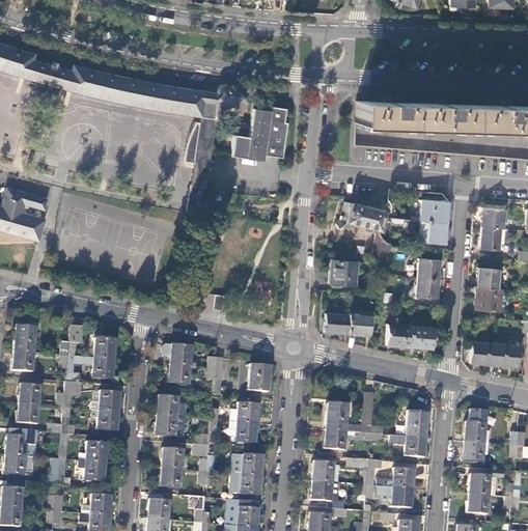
[(0,70),(24,78),(33,81),(48,85),(60,88),(63,89),(72,91),(117,103),(161,111),(201,118),(201,119),(200,121),(197,121),(195,126),(191,132),(189,138),(187,145),(185,154),(185,160),(195,161),(188,210),(199,211),(203,188),(207,188),(212,152),(218,104),(239,108),(241,103),(248,103),(249,92),(244,91),(242,91),(243,86),(233,84),(226,83),(223,84),(221,85),(220,87),(219,89),(218,92),(207,90),(174,86),(154,82),(133,78),(92,70),(75,64),(19,48),(0,42),(0,70)]
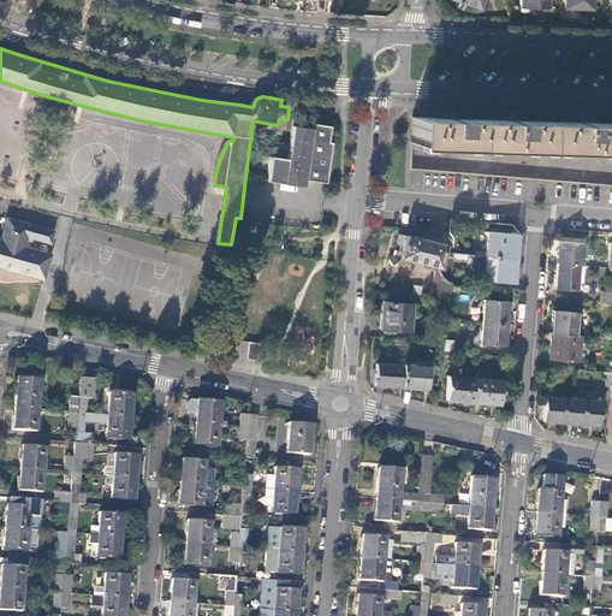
[(611,120),(595,120),(576,120),(527,119),(506,118),(467,117),(446,117),(416,116),(415,144),(415,146),(611,152),(611,120)]
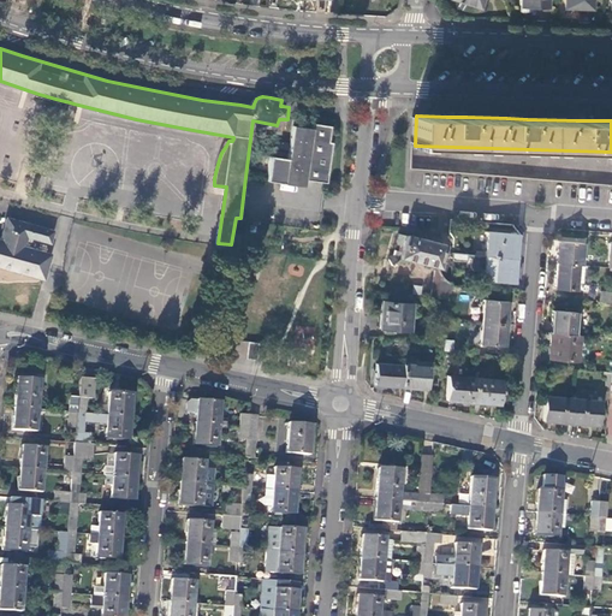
[(279,119),(277,125),(275,134),(284,135),(287,119),(279,119)]
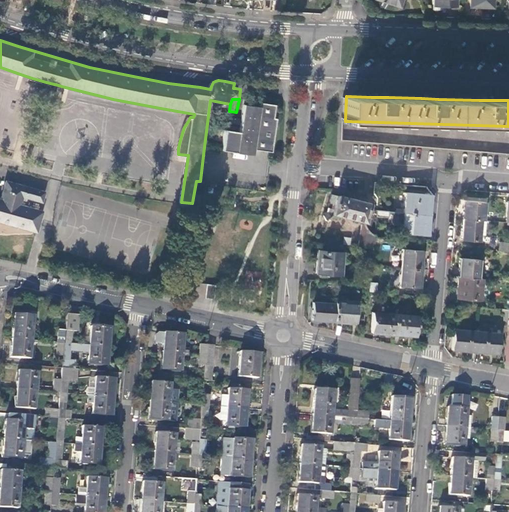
[(261,106),(245,104),(241,131),(227,129),(223,149),(254,154),(254,151),(255,148),(274,151),(279,118),(275,117),(277,104),(261,102),(261,106)]
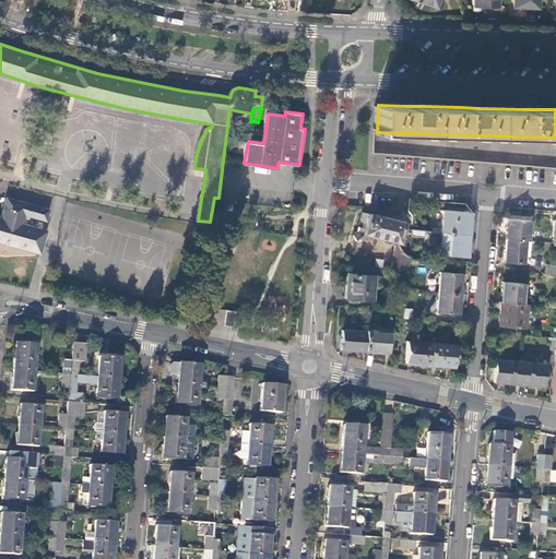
[(52,210),(9,197),(3,213),(2,217),(0,216),(0,241),(43,253),(45,245),(45,244),(49,230),(46,229),(25,224),(27,216),(28,216),(48,222),(52,210)]
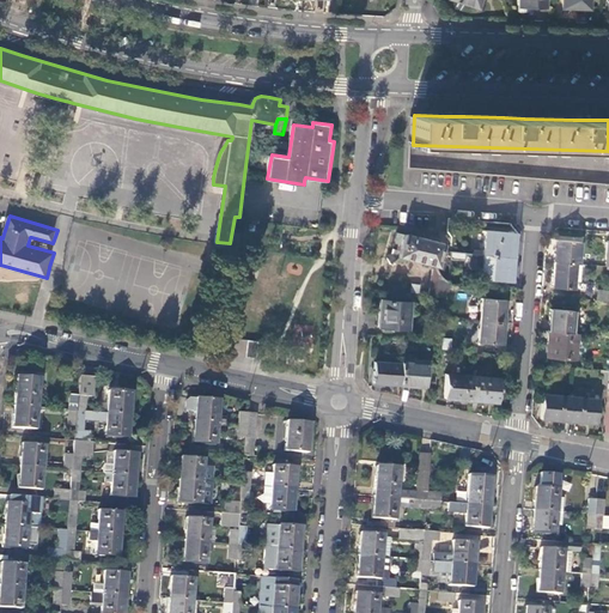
[(485,253),(512,255),(515,231),(487,229),(485,253)]
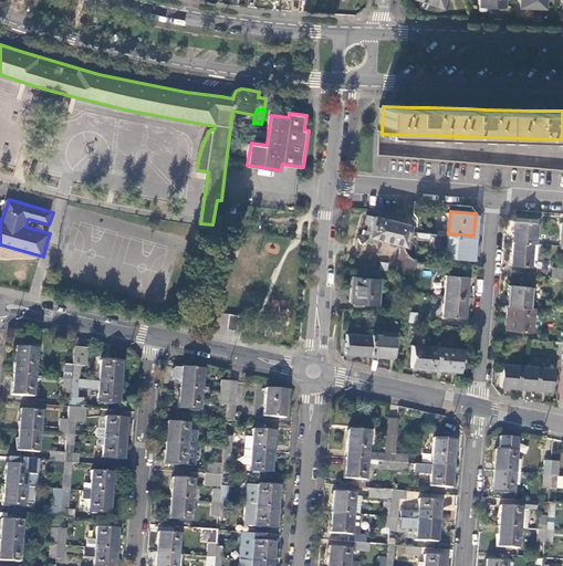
[(416,266),(416,262),(416,259),(412,255),(418,231),(410,229),(412,224),(363,212),(360,221),(367,222),(363,236),(358,238),(361,243),(366,241),(369,237),(403,244),(398,271),(412,272),(416,266)]
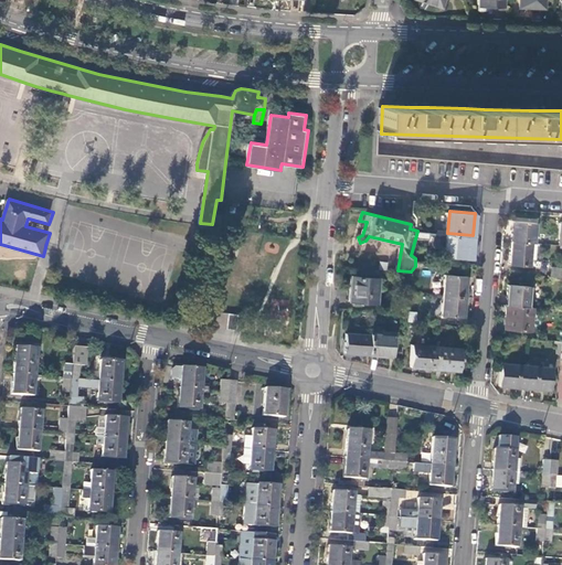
[(516,221),(513,241),(533,242),(536,242),(538,222),(516,221)]
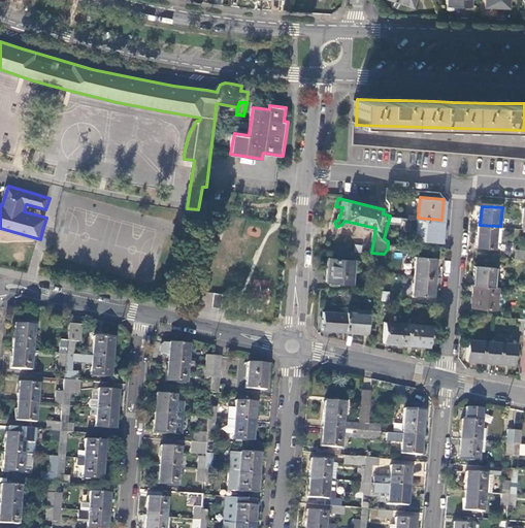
[(439,240),(441,220),(418,218),(417,238),(439,240)]
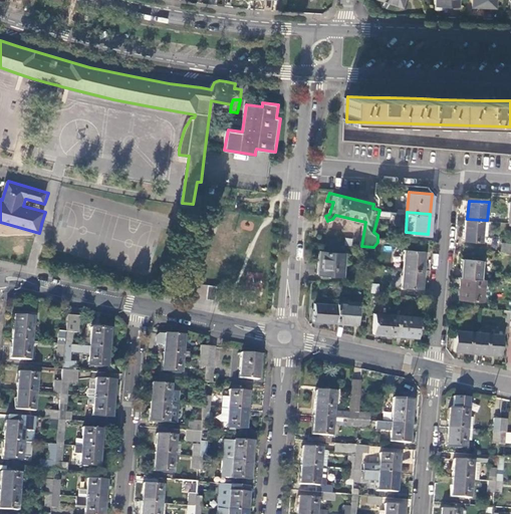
[(485,220),(467,219),(466,240),(483,241),(484,234),(485,220)]
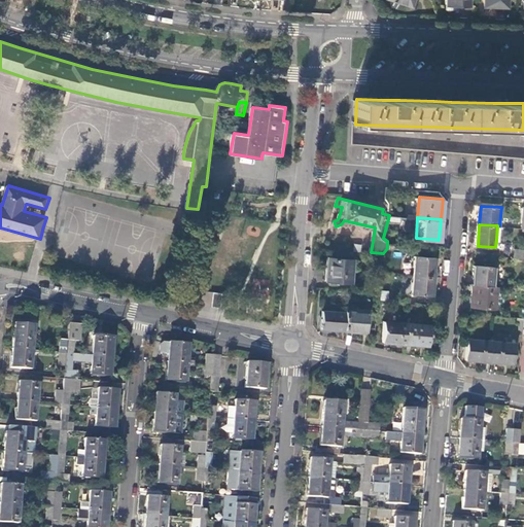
[(415,275),(435,276),(438,257),(417,255),(415,275)]
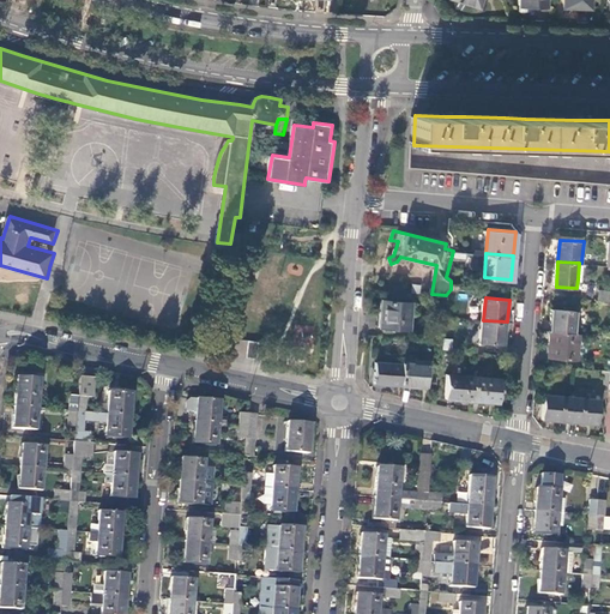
[(384,329),(396,330),(397,327),(411,329),(414,302),(384,299),(381,325),(384,326),(384,329)]
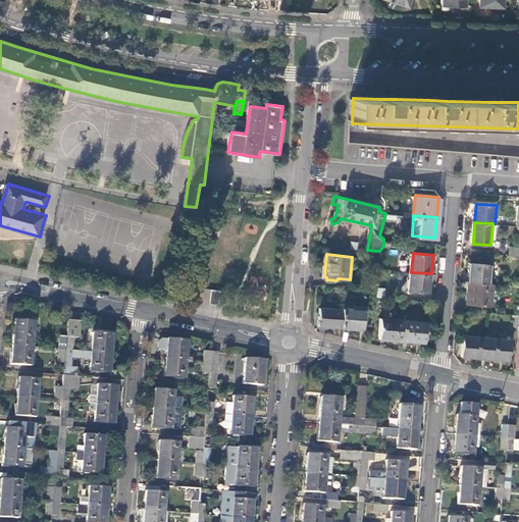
[(471,262),(470,280),(490,282),(491,263),(471,262)]
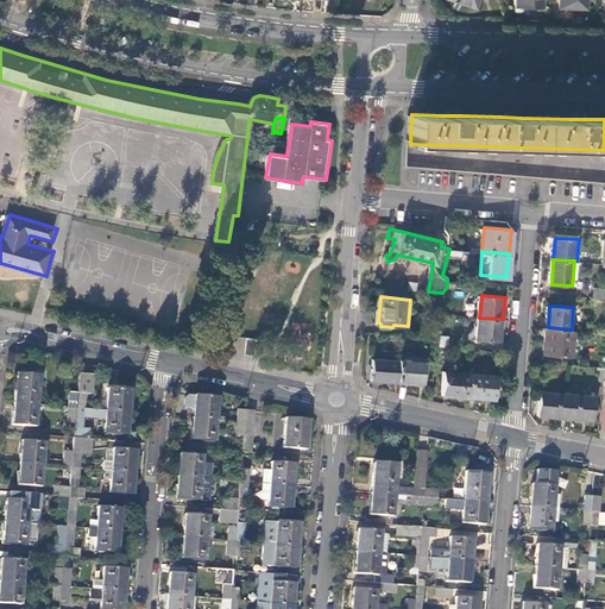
[(502,341),(503,319),(479,318),(478,339),(502,341)]
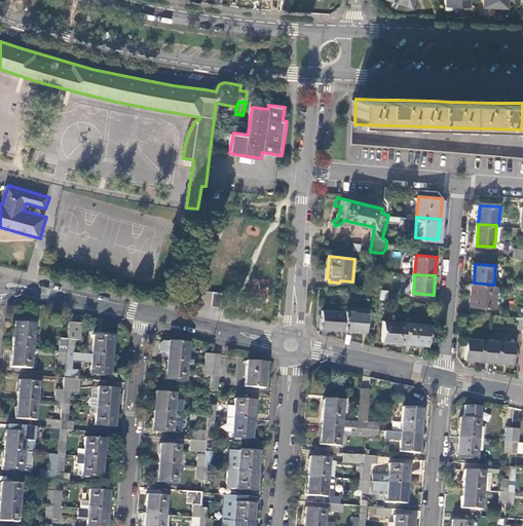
[(494,285),(474,283),(472,305),(496,307),(498,285),(494,285)]
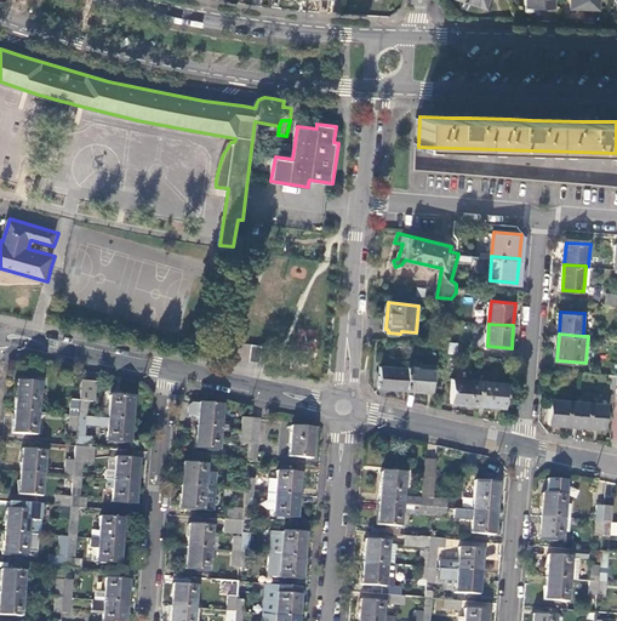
[(227,355),(262,362),(264,347),(252,345),(228,341),(227,355)]
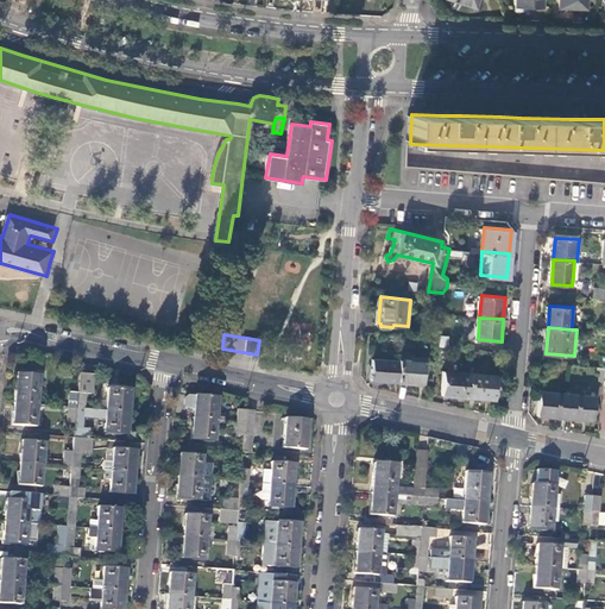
[(426,359),(402,358),(401,360),(399,381),(427,383),(428,368),(426,366),(426,359)]
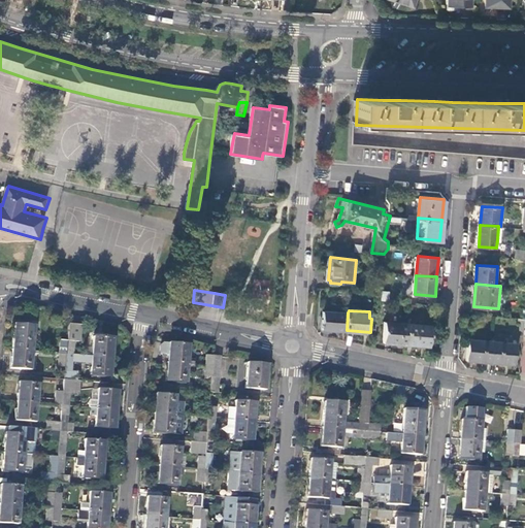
[(324,328),(347,330),(348,312),(326,311),(325,316),(323,315),(322,326),(324,326),(324,328)]
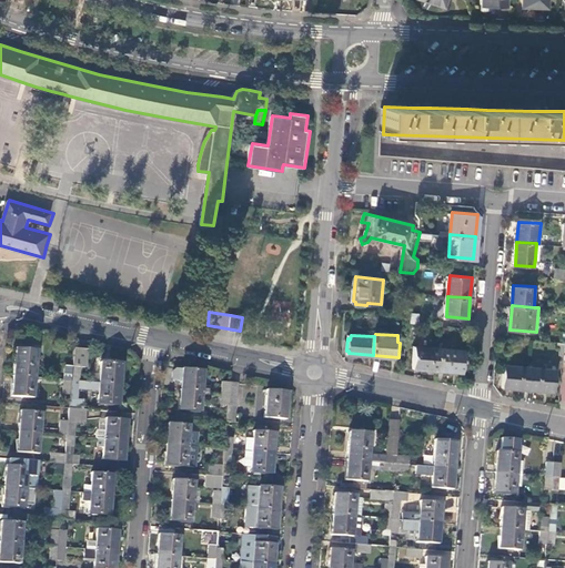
[(439,369),(441,347),(416,345),(414,367),(439,369)]
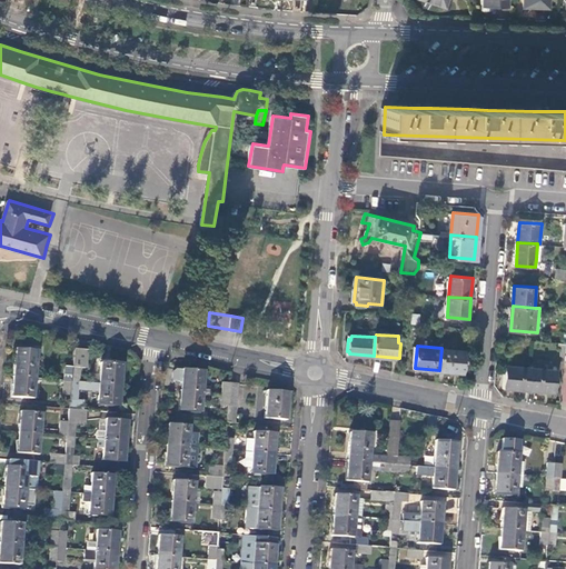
[(77,348),(76,366),(73,380),(81,380),(83,367),(89,367),(90,349),(77,348)]
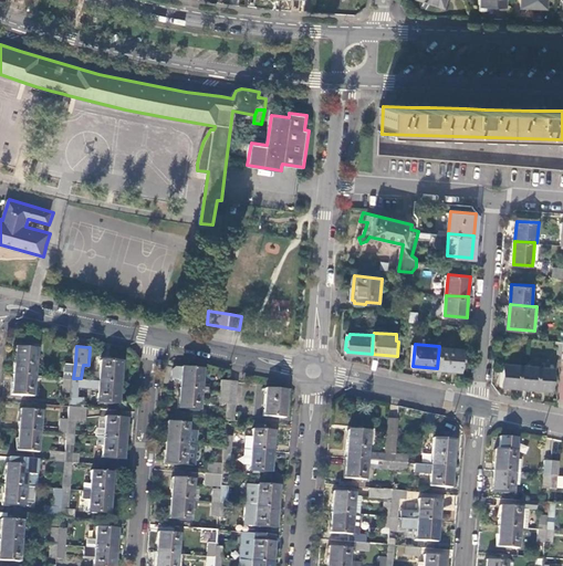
[(464,347),(439,346),(437,368),(462,370),(464,347)]
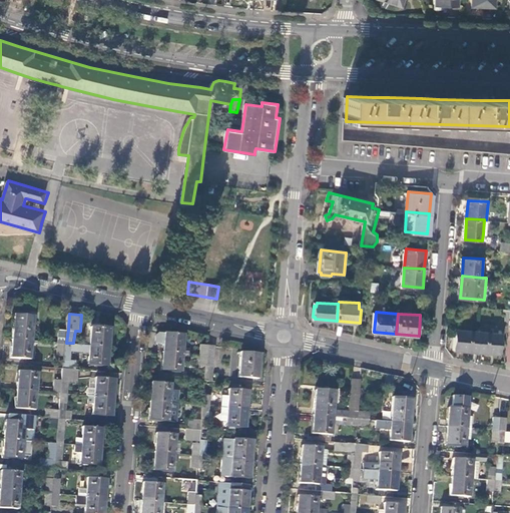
[(16,315),(14,338),(33,340),(35,316),(16,315)]
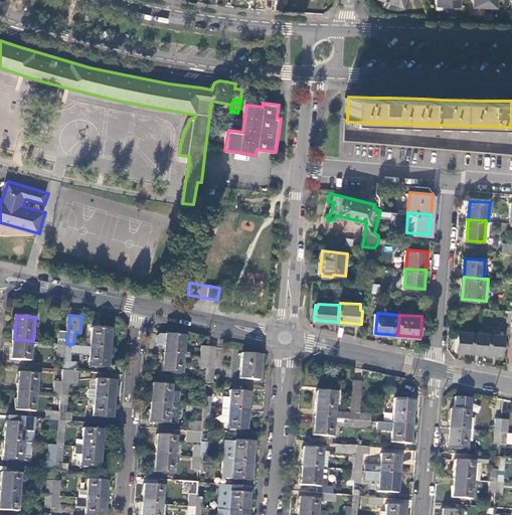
[(93,346),(112,348),(114,329),(105,328),(97,328),(95,328),(93,346)]
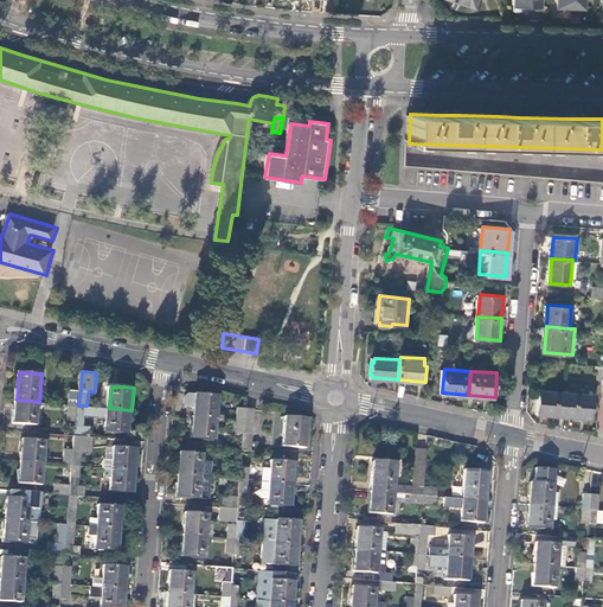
[(564,416),(566,391),(540,389),(538,414),(564,416)]
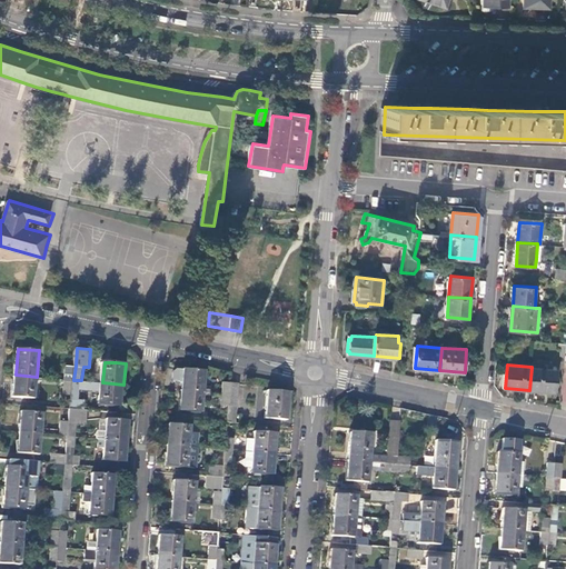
[(557,369),(532,367),(529,390),(555,392),(557,369)]
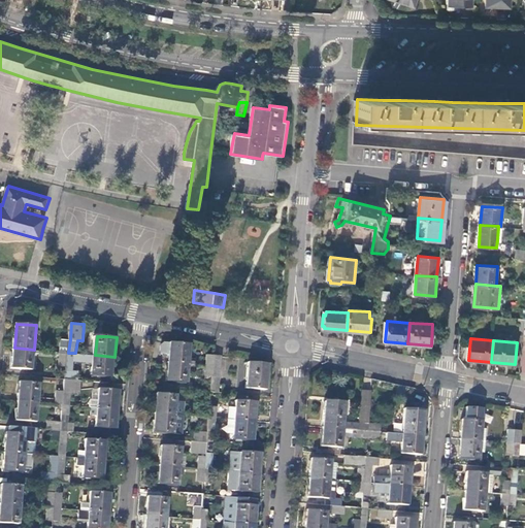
[(170,342),(169,362),(190,363),(191,344),(185,343),(170,342)]
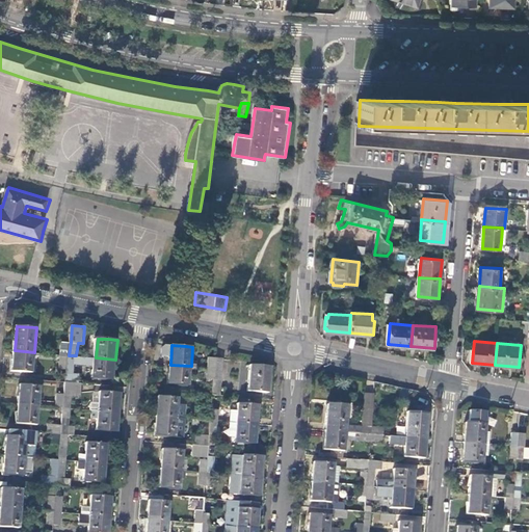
[(34,352),(15,350),(12,371),(32,373),(34,352)]
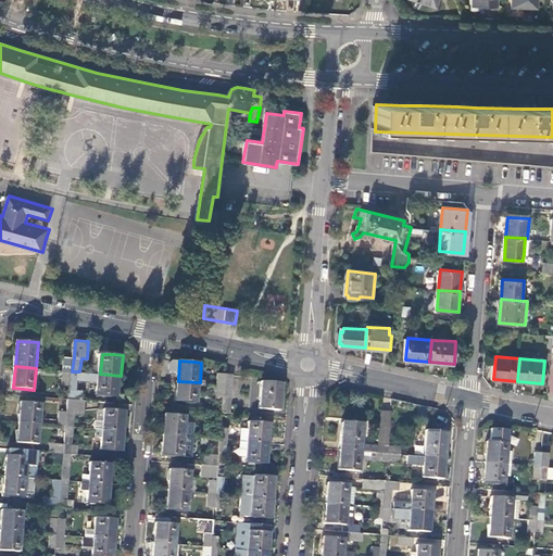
[(79,371),(72,371),(71,384),(71,391),(78,391),(79,371)]
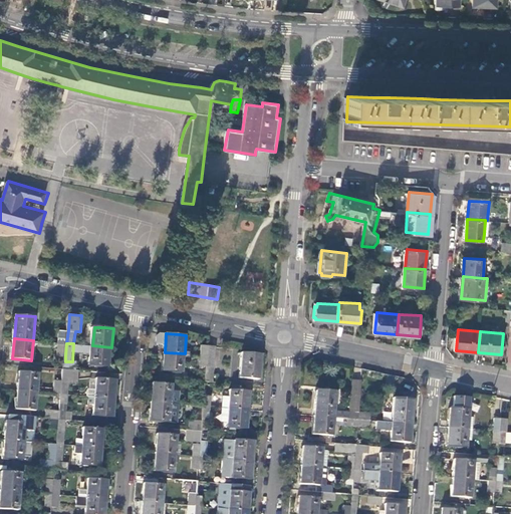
[(109,366),(111,347),(92,345),(90,364),(109,366)]
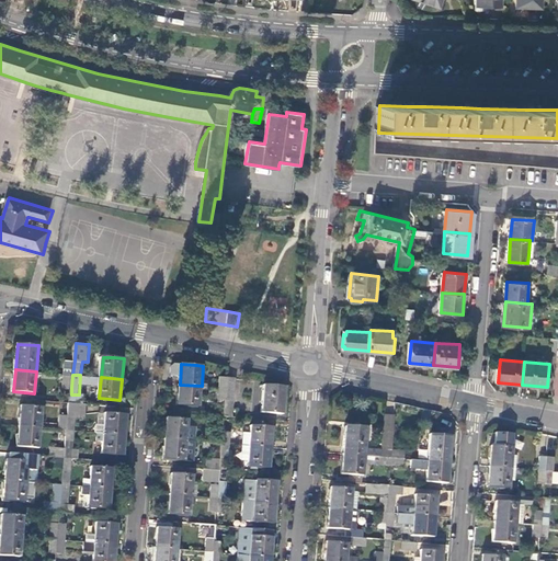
[(237,378),(229,378),(228,388),(227,400),(226,416),(234,418),(236,387),(237,378)]
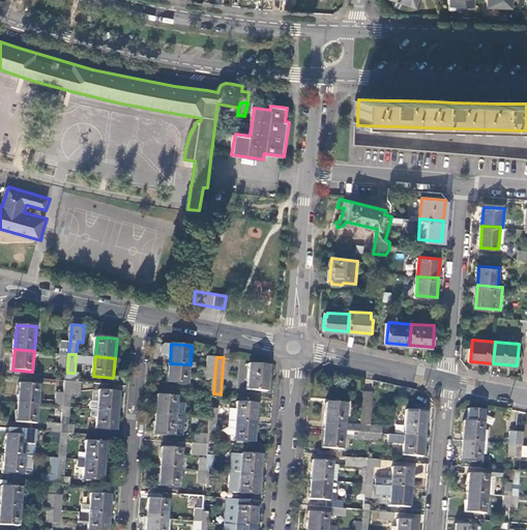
[(191,364),(170,363),(169,382),(188,384),(191,364)]
